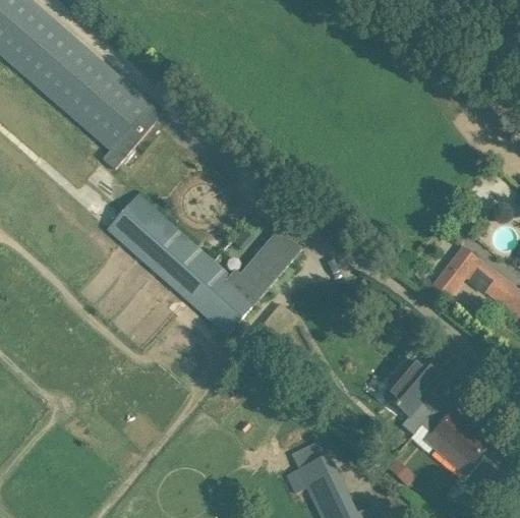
[(115,169),(161,113),(31,0),(0,0),(0,53),(110,150),(103,159),(115,169)]
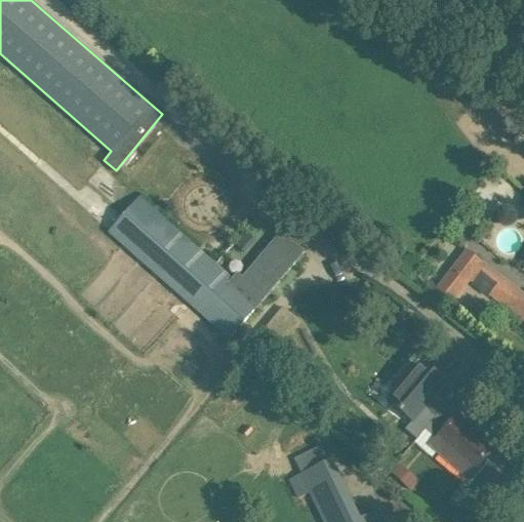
[(299,248),(281,232),(242,277),(237,273),(233,278),(0,71),(0,134),(229,335),(299,248)]
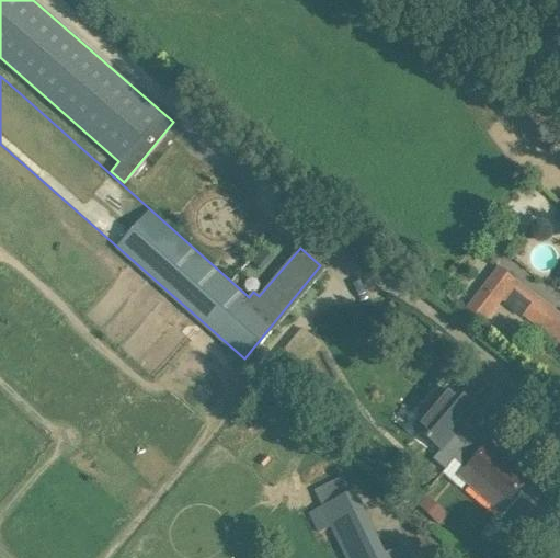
[(515,279),(498,265),(464,309),(480,322),(515,279)]
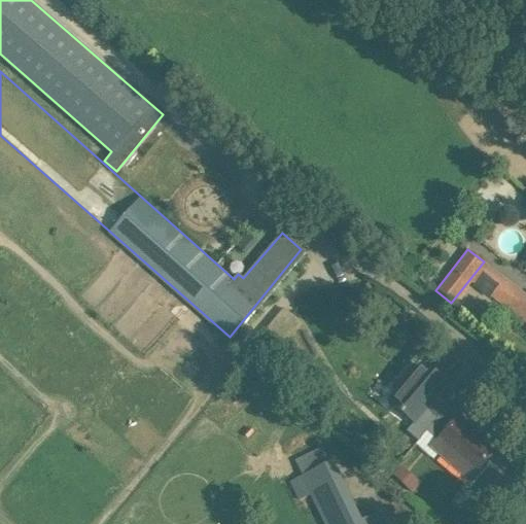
[(470,279),(525,322),(525,293),(485,262),(470,279)]
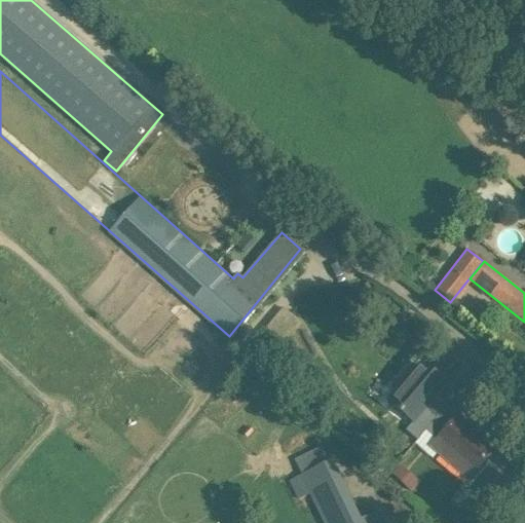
[(262,329),(279,344),(301,321),(284,304),(262,329)]
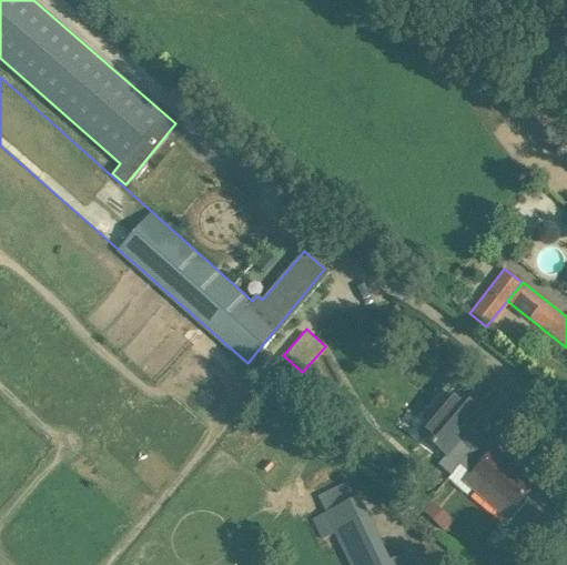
[(449,470),(481,437),(468,427),(482,412),(454,387),(418,426),(446,453),(439,461),(449,470)]
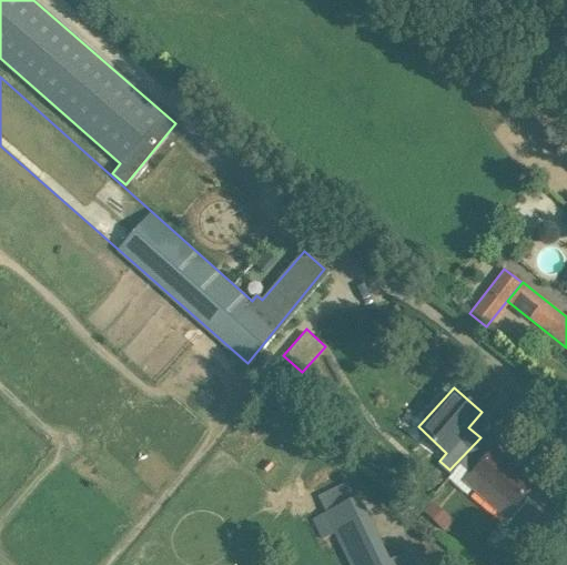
[(502,514),(534,481),(494,446),(493,447),(481,437),(449,470),(452,472),(447,476),(466,493),(472,486),(502,514)]
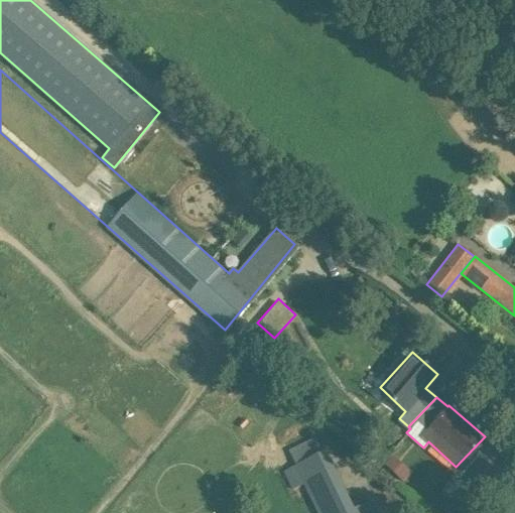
[(392,472),(401,462),(392,453),(382,463),(392,472)]
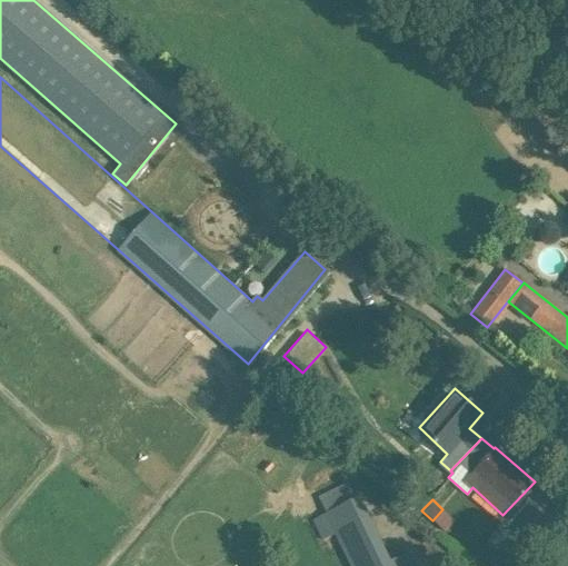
[(321,538),(334,532),(324,513),(311,518),(321,538)]
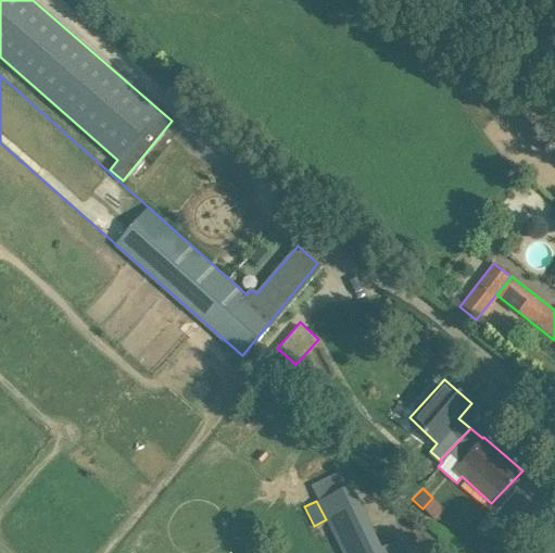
[(402,552),(396,540),(368,552),(402,552)]
